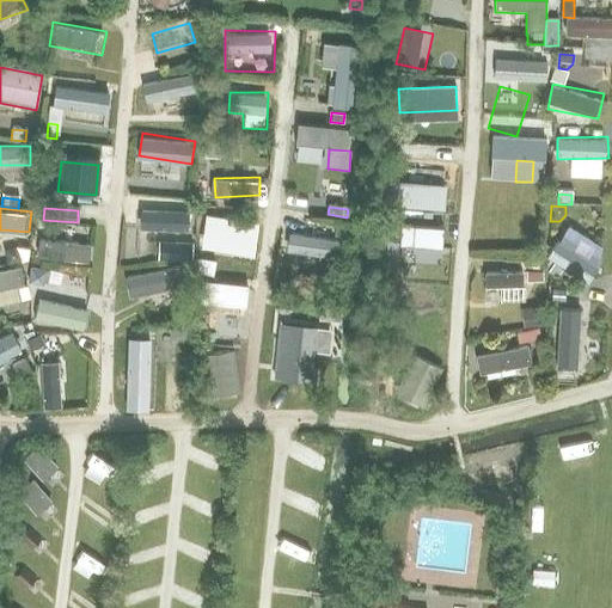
[(193,229),(191,208),(142,212),(144,233),(193,229)]
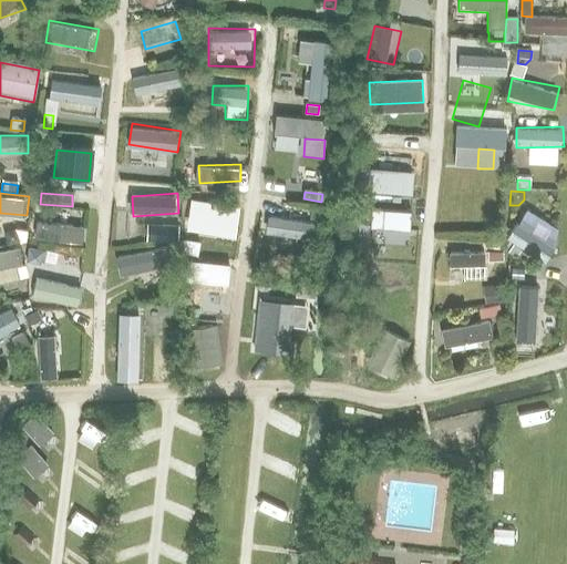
[(525,209),(514,237),(546,252),(558,224),(525,209)]
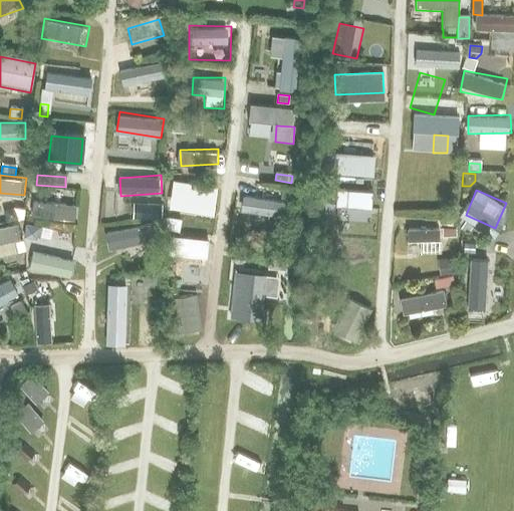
[(244,193),(242,210),(284,215),(286,198),(244,193)]
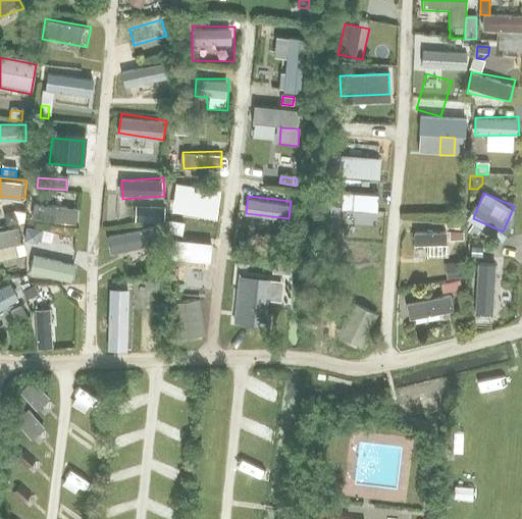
[(38,221),(79,221),(80,205),(38,204),(38,221)]
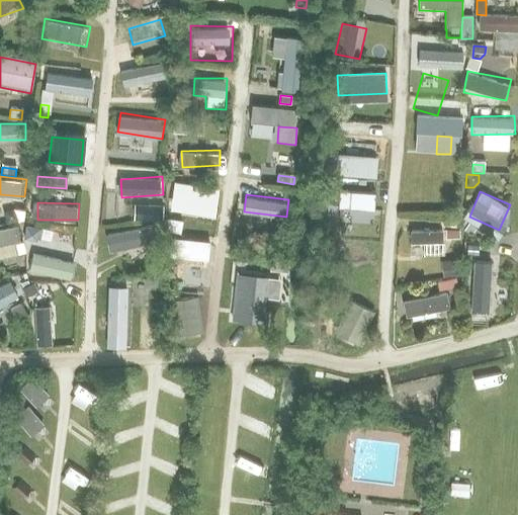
[(149,209),(148,223),(162,223),(163,209),(149,209)]
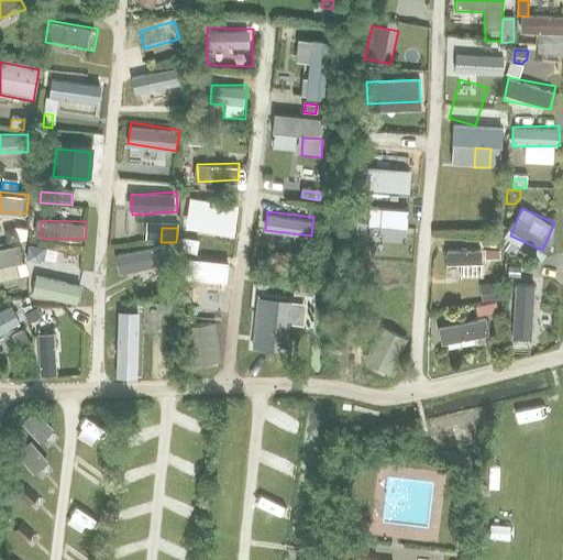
[(17,230),(6,233),(8,244),(19,241),(17,230)]
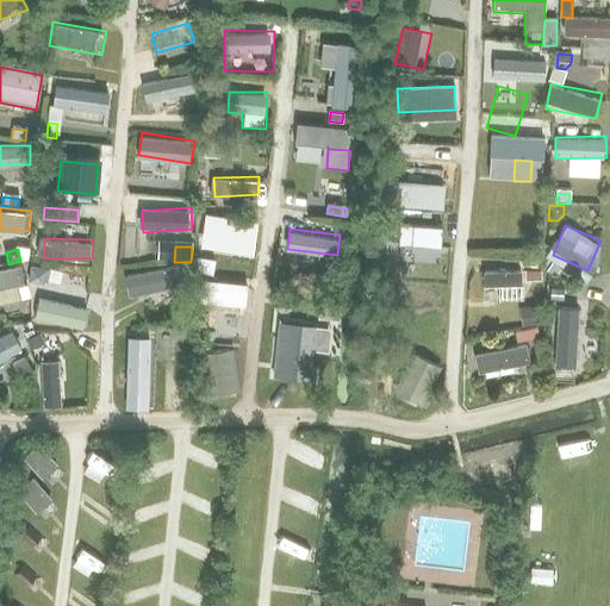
[(200,260),(198,274),(213,276),(216,262),(200,260)]
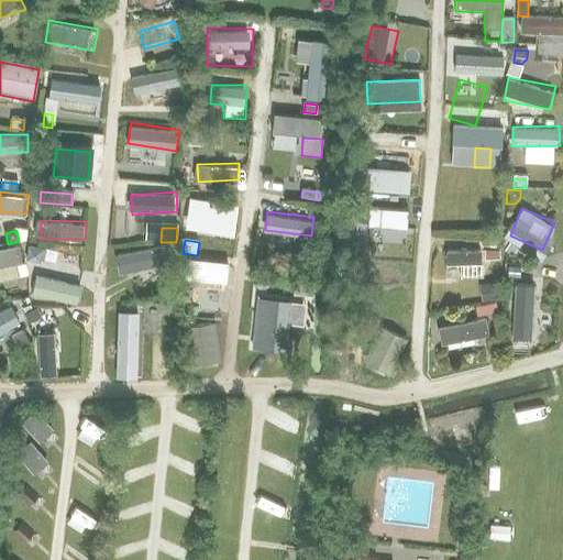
[(510,243),(505,252),(512,257),(518,249),(510,243)]
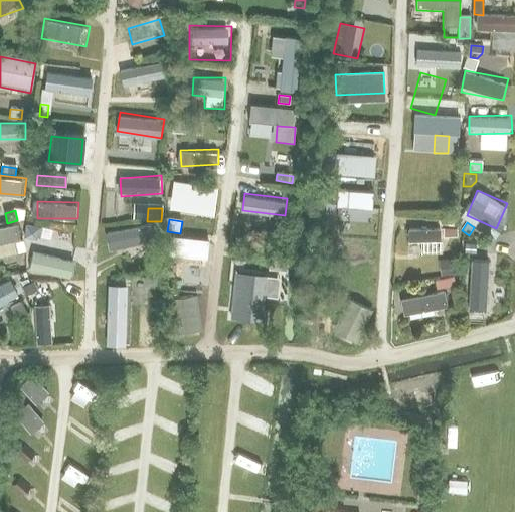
[(114,239),(120,252),(153,237),(147,224),(114,239)]
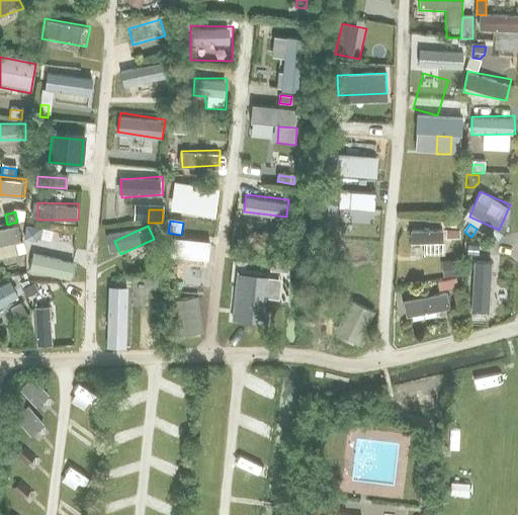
[(446,256),(445,228),(412,229),(413,256),(446,256)]
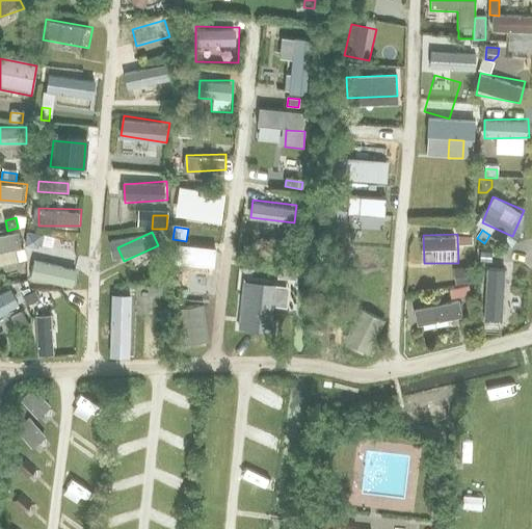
[(28,236),(26,248),(32,249),(37,245),(40,237),(28,236)]
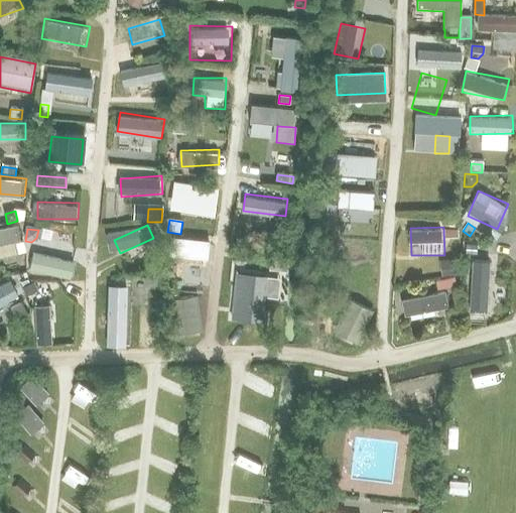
[(458,232),(443,233),(444,241),(458,241),(458,232)]
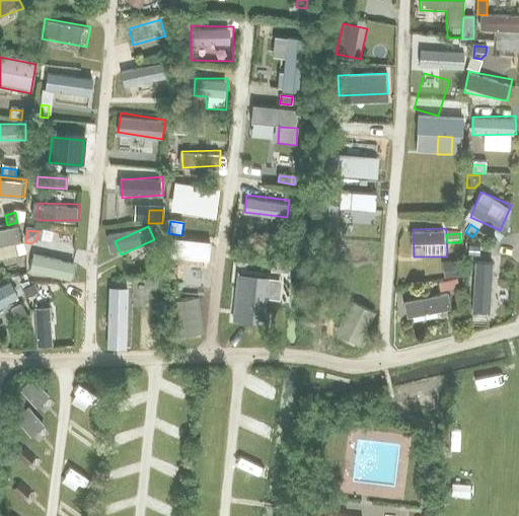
[(215,242),(170,238),(167,263),(212,267),(215,242)]
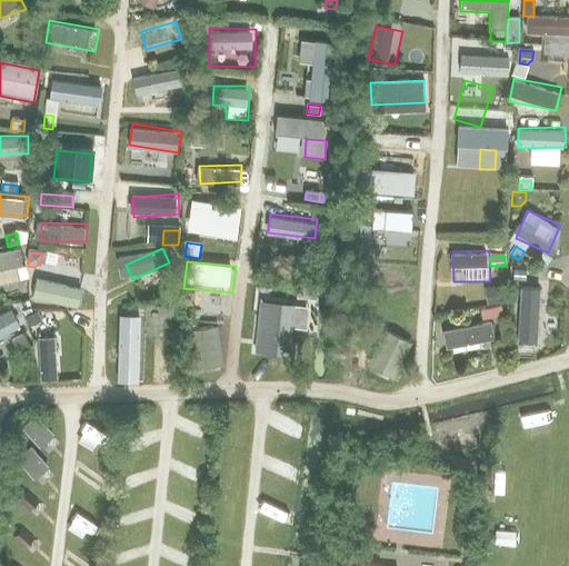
[(26,268),(16,270),(19,283),(28,280),(26,268)]
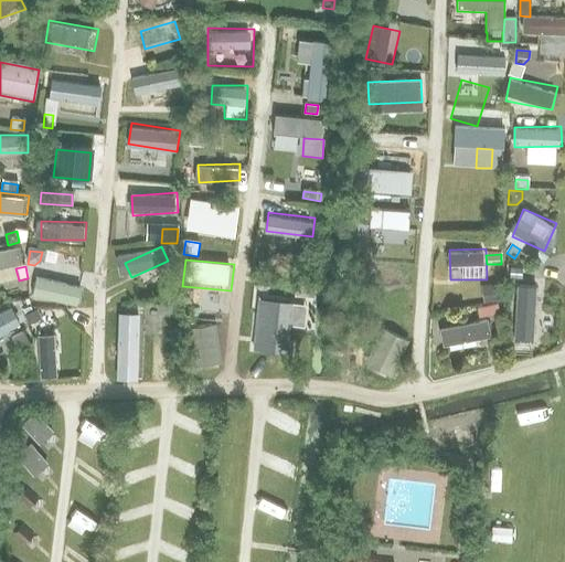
[(409,296),(411,274),(358,269),(355,292),(409,296)]
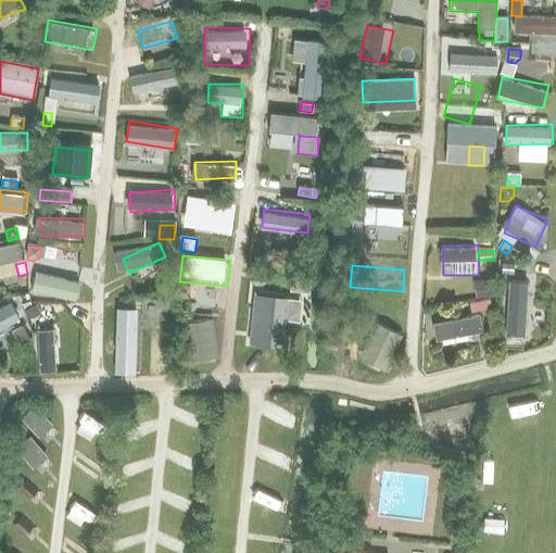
[(503,267),(503,276),(514,276),(514,267),(503,267)]
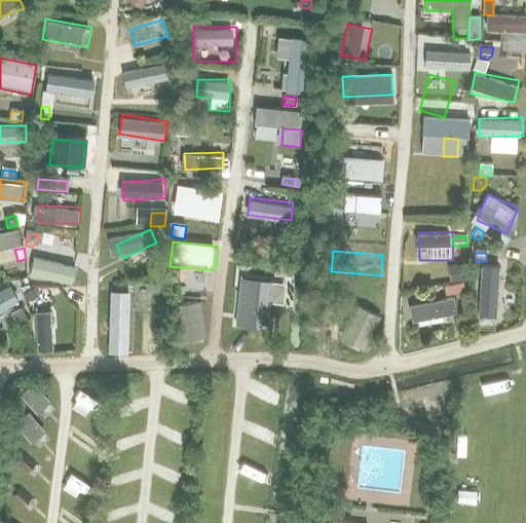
[(35,257),(32,276),(74,284),(77,264),(35,257)]
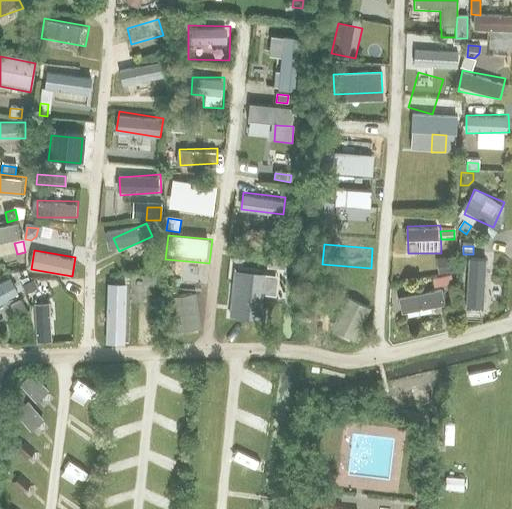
[(268,257),(267,269),(284,270),(285,258),(268,257)]
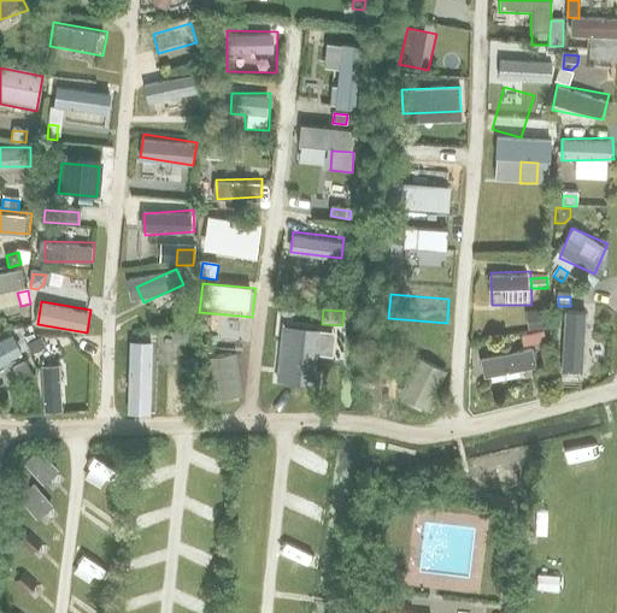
[(541,312),(530,314),(534,331),(545,329),(541,312)]
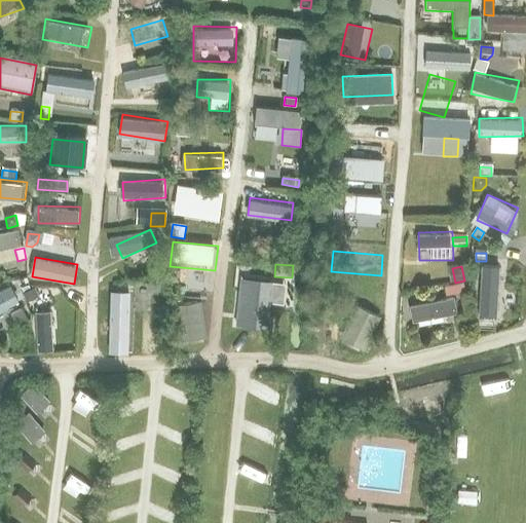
[(240,279),(235,328),(266,332),(271,284),(240,279)]
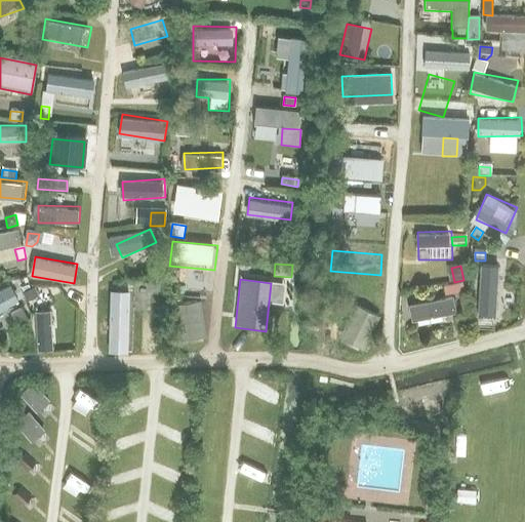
[(444,297),(463,294),(461,285),(443,289),(444,297)]
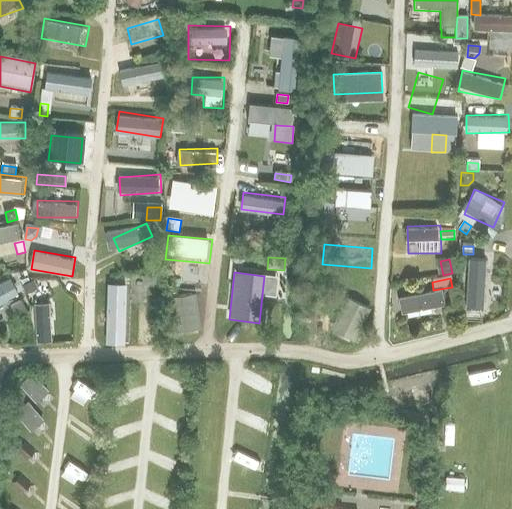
[(14,280),(0,284),(0,304),(20,296),(14,280)]
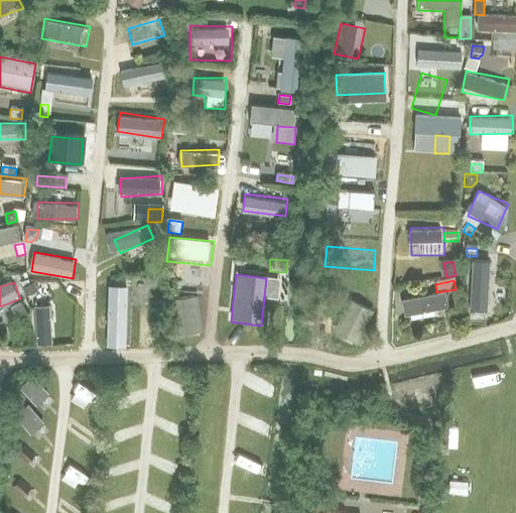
[(110,282),(108,344),(128,345),(130,283),(110,282)]
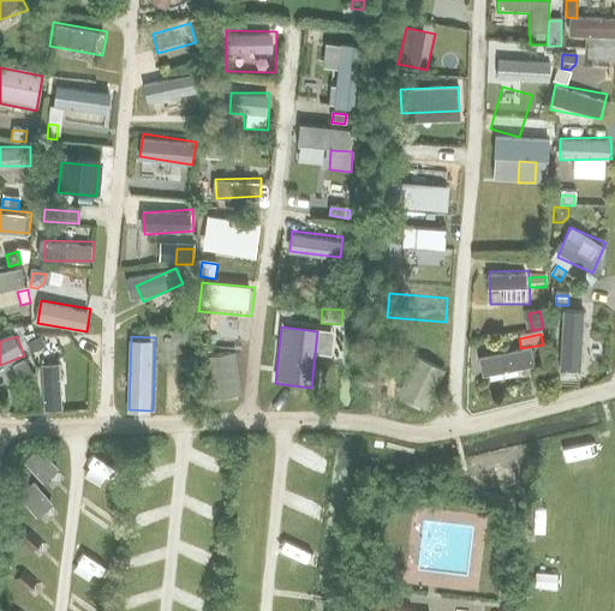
[(40,340),(28,345),(31,353),(43,348),(40,340)]
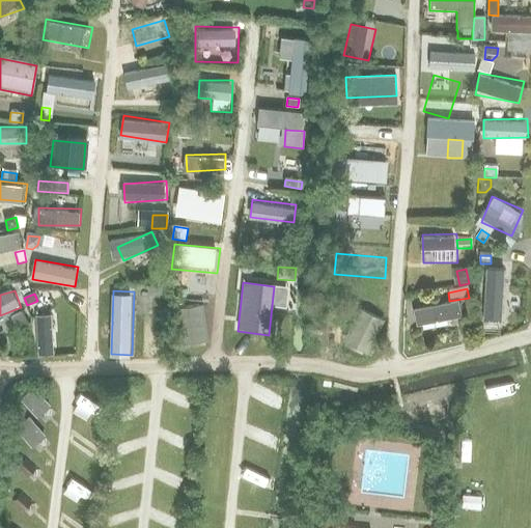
[(21,314),(10,320),(16,329),(26,324),(21,314)]
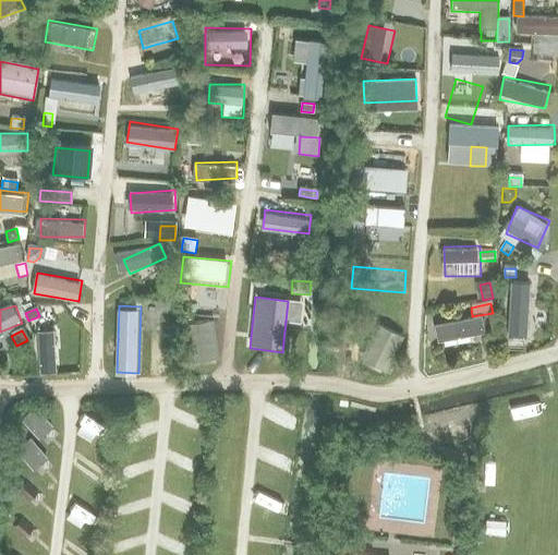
[(38,442),(53,429),(35,408),(21,421),(38,442)]
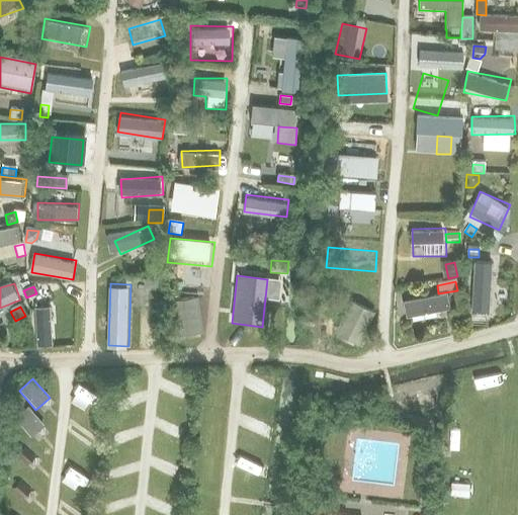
[(30,438),(45,426),(28,408),(14,420),(30,438)]
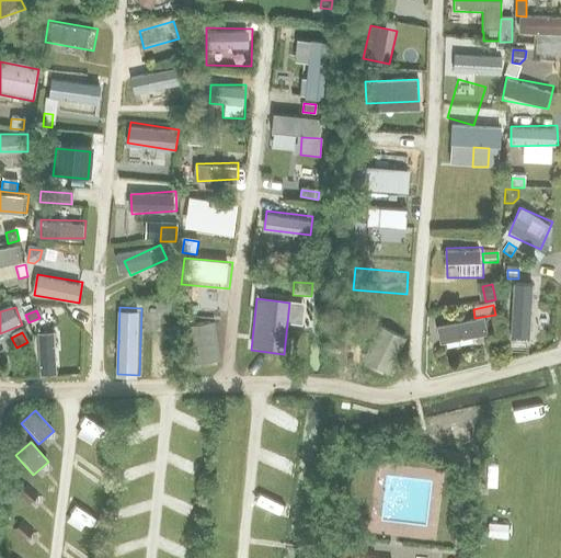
[(30,507),(38,497),(26,487),(18,497),(30,507)]
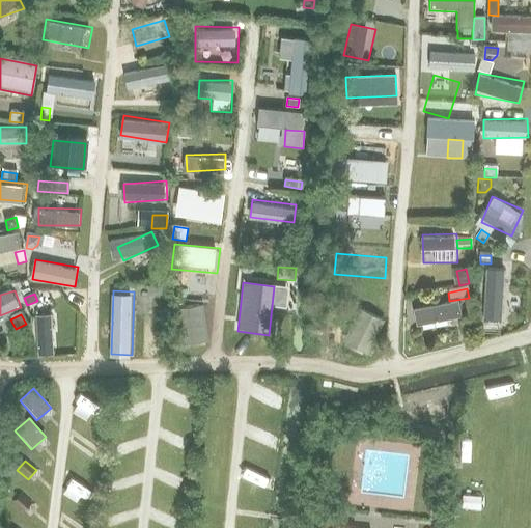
[(24,513),(32,505),(21,495),(12,503),(24,513)]
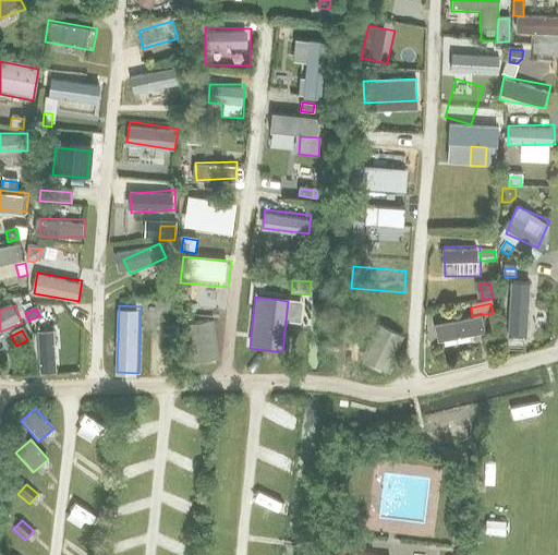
[(331,550),(334,531),(320,529),(318,547),(331,550)]
